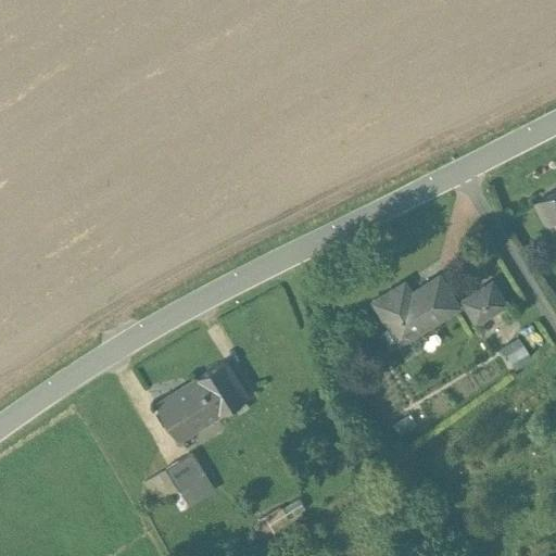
[(555,191),(538,202),(555,237),(555,191)]
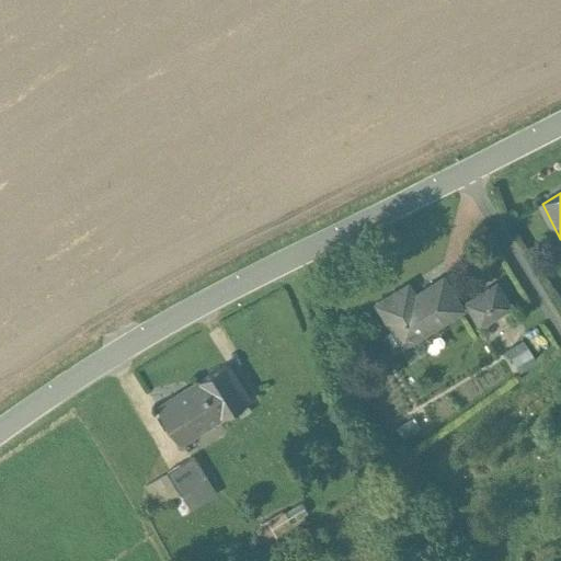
[(444,278),(404,302),(398,293),(378,304),(404,345),(464,309),(444,278)]
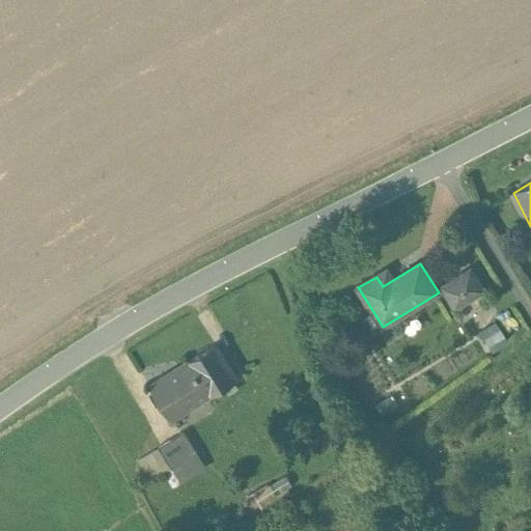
[(471,270),(457,278),(471,300),(484,291),(471,270)]
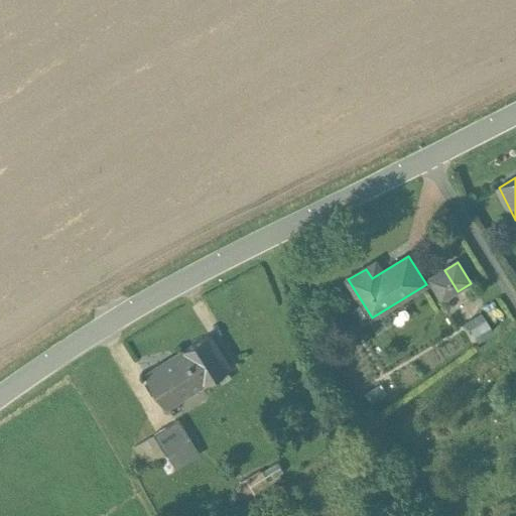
[(444,270),(429,279),(442,300),(458,291),(444,270)]
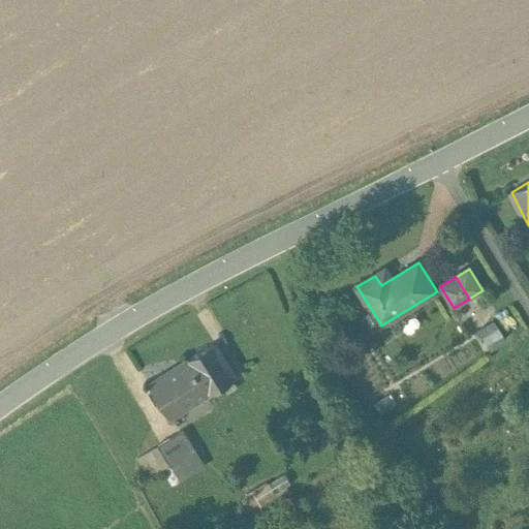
[(478,328),(490,350),(506,342),(496,320),(478,328)]
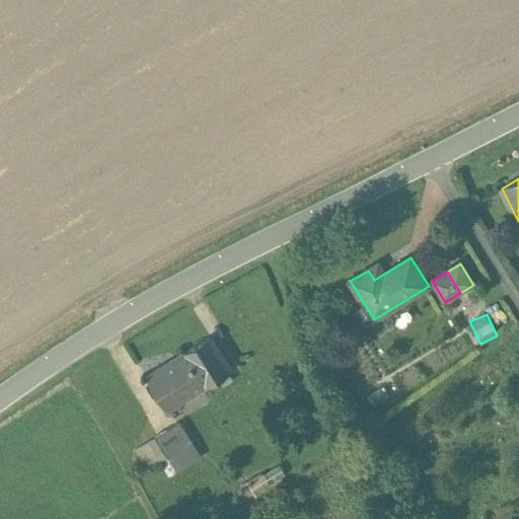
[(210,337),(184,352),(184,353),(146,377),(166,411),(206,386),(206,387),(231,371),(210,337)]
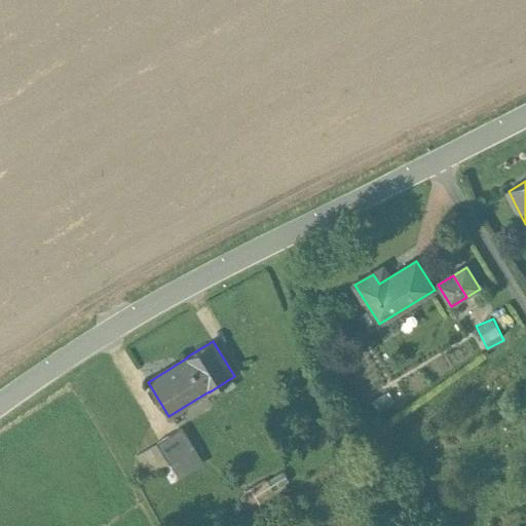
[(182,427),(156,443),(146,450),(155,463),(165,457),(170,464),(195,448),(182,427)]
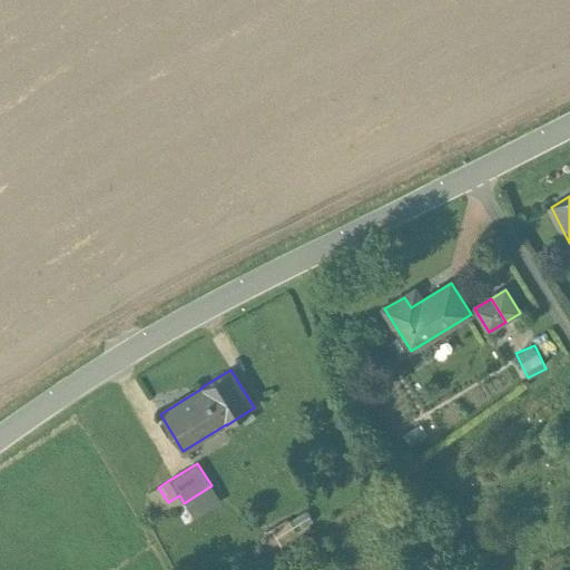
[(212,485),(184,503),(179,495),(168,502),(173,510),(176,508),(186,523),(202,514),(199,511),(219,499),(212,485)]
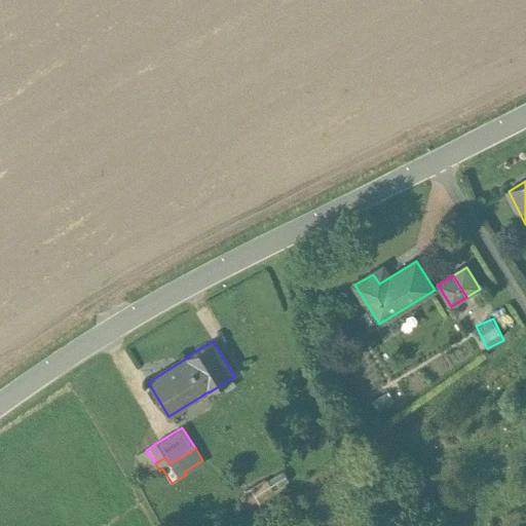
[(146,450),(137,456),(145,470),(155,463),(146,450)]
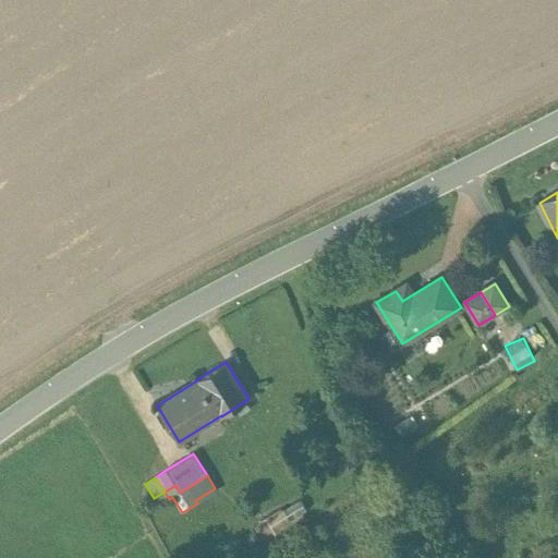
[(300,502),(267,516),(273,529),(305,514),(300,502)]
